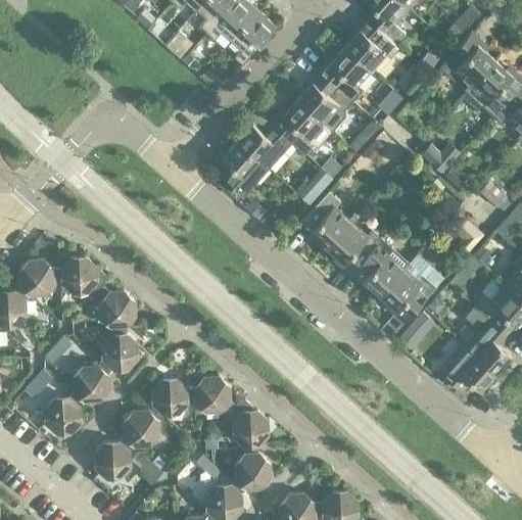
[(175,0),(173,3),(181,10),(187,2),(197,11),(206,0),(175,0)]
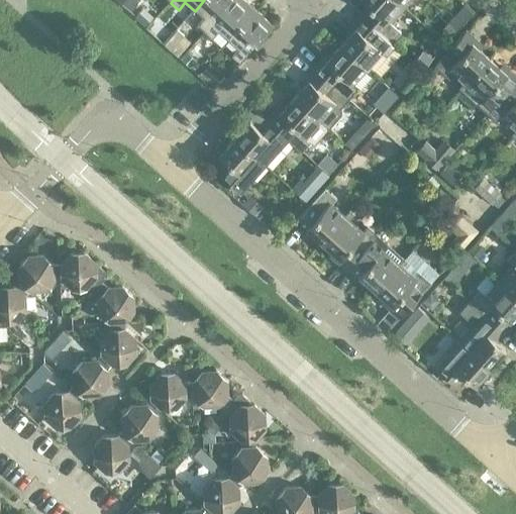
[(204,0),(195,11),(204,19),(198,26),(205,33),(234,0),(204,0)]
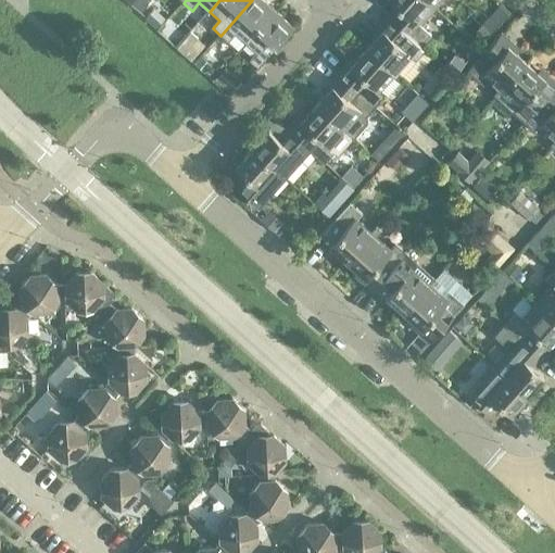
[(261,0),(252,0),(221,36),(229,44),(236,36),(247,45),(275,13),(261,0)]
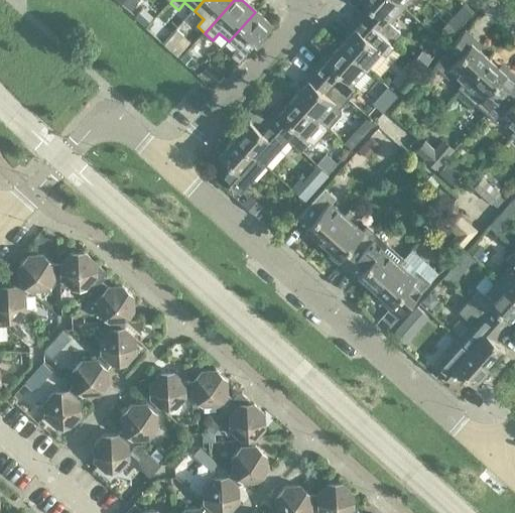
[(404,9),(394,0),(359,0),(368,8),(361,16),(395,48),(396,47),(392,43),(401,34),(391,24),(404,9)]
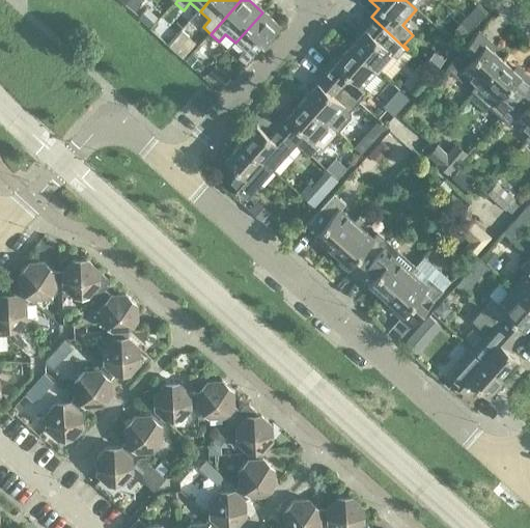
[(424,0),(406,0),(416,9),(424,0)]
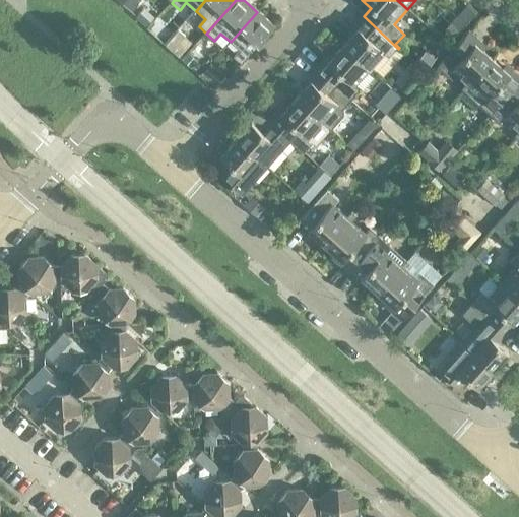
[(466,25),(476,14),(466,6),(457,16),(466,25)]
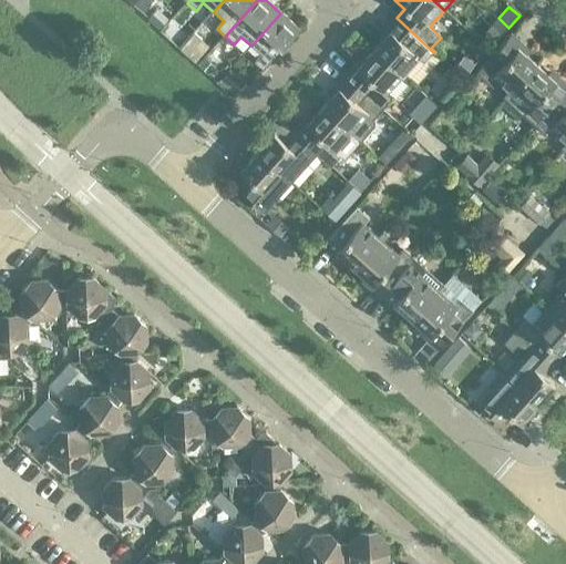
[(155,23),(164,31),(172,38),(178,29),(171,22),(172,21),(164,13),(155,23)]
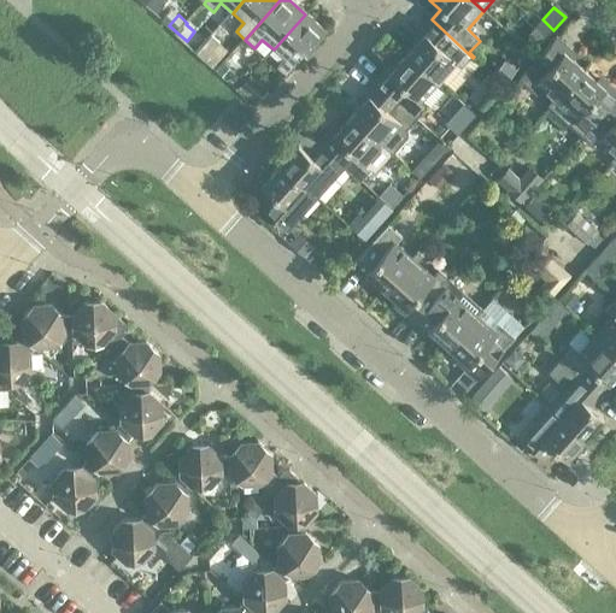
[(305,15),(274,49),(285,60),(277,69),(287,77),(327,33),(305,15)]
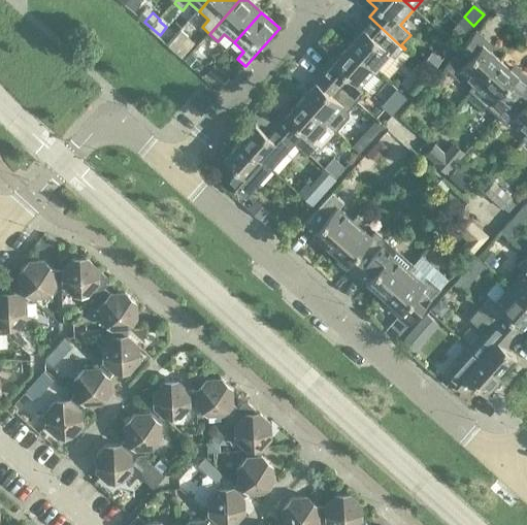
[(404,50),(369,17),(359,28),(362,32),(349,47),(381,76),(383,73),(377,68),(389,56),(395,61),(404,50)]
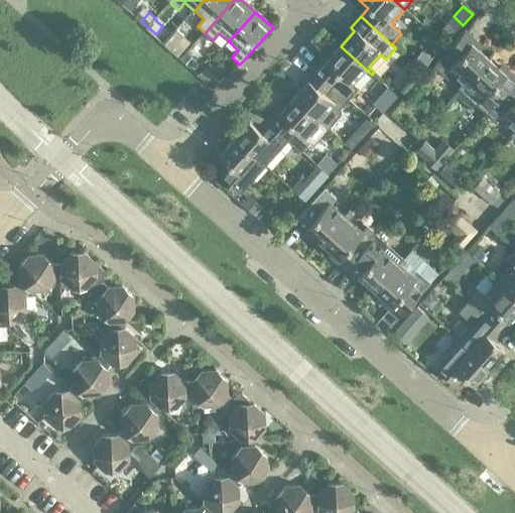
[(477,42),(466,32),(434,68),(445,78),(451,73),(464,84),(459,90),(461,92),(489,59),(474,46),(477,42)]
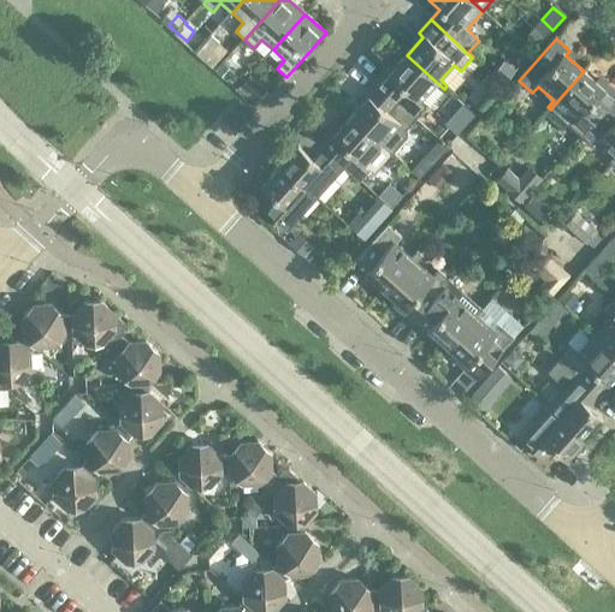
[(217,70),(222,65),(216,59),(212,63),(210,60),(213,57),(202,47),(196,53),(217,70)]
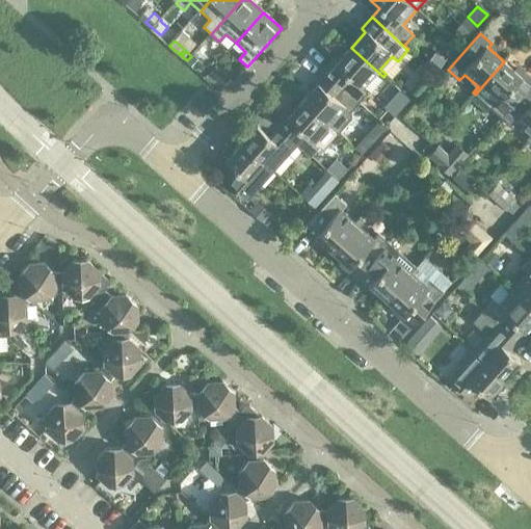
[(383,77),(351,48),(337,63),(334,60),(323,71),(360,104),(369,93),(364,87),(375,74),(381,79),(383,77)]
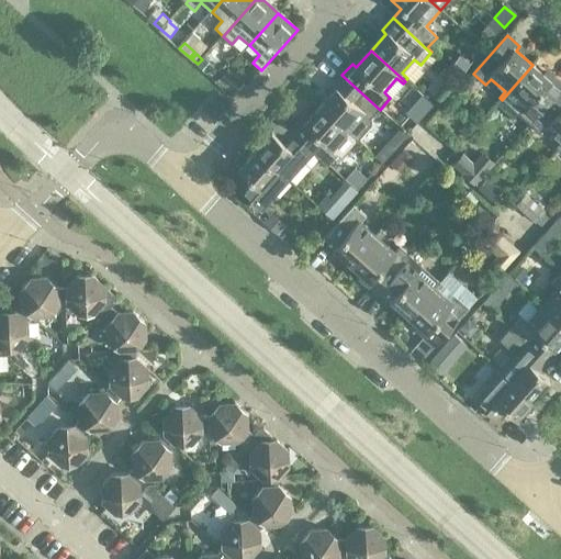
[(198,66),(208,75),(215,65),(206,57),(198,66)]
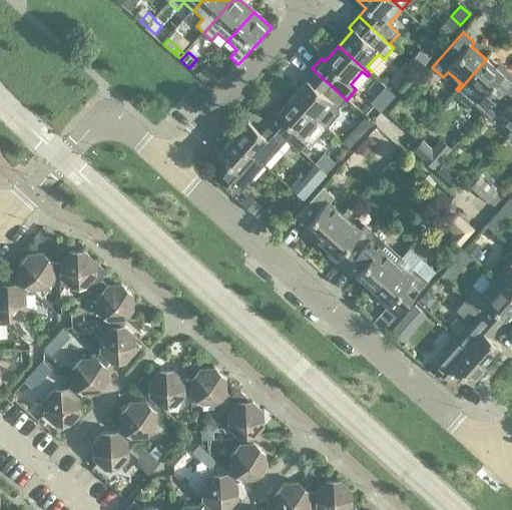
[(501,73),(486,59),(458,91),(461,93),(466,88),(478,99),(473,104),(484,114),(511,82),(511,75),(505,70),(501,73)]
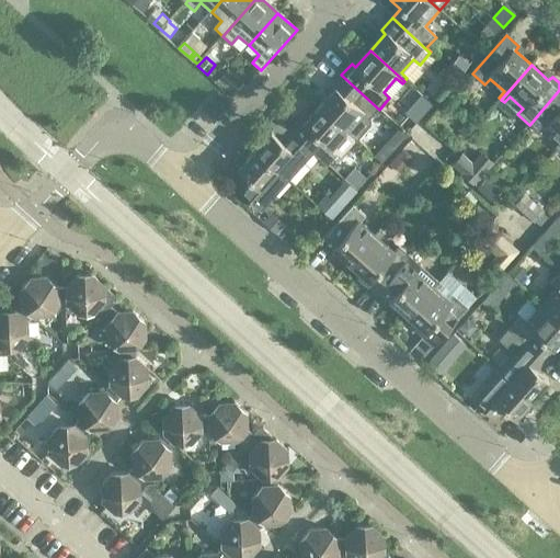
[(379,110),(341,75),(330,87),(334,90),(319,107),(353,138),(357,141),(372,126),(372,118),(379,110)]
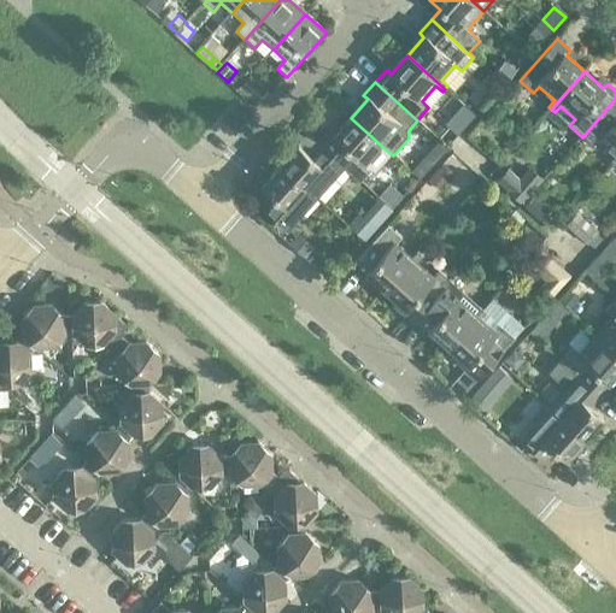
[(615,99),(582,137),(596,149),(602,142),(615,155),(615,158),(611,163),(614,165),(615,163),(615,99)]
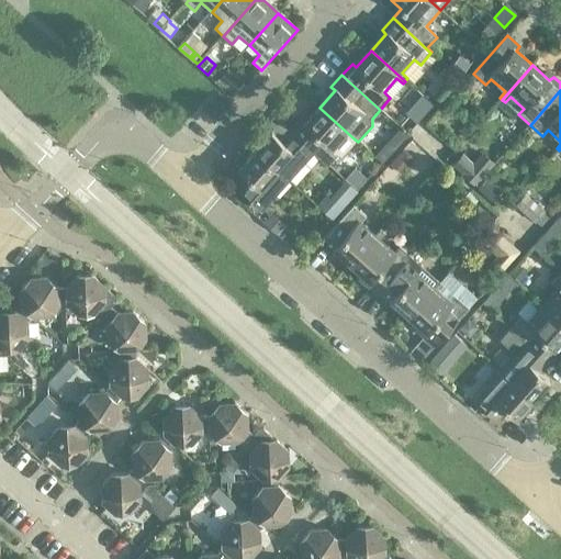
[(354,138),(320,108),(305,124),(301,120),(290,132),(328,166),(339,155),(334,149),(346,135),(351,141),(354,138)]
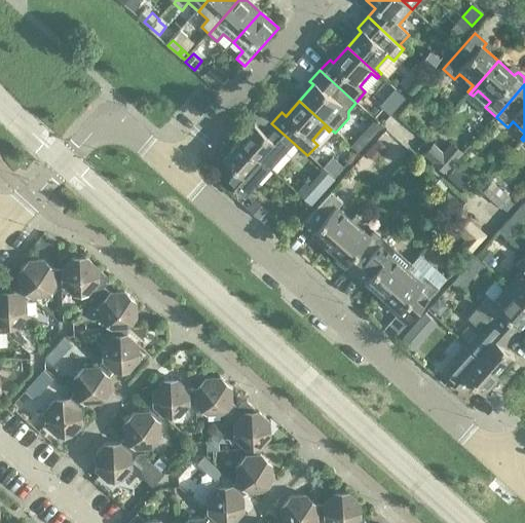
[(437,129),(446,120),(440,115),(430,124),(437,129)]
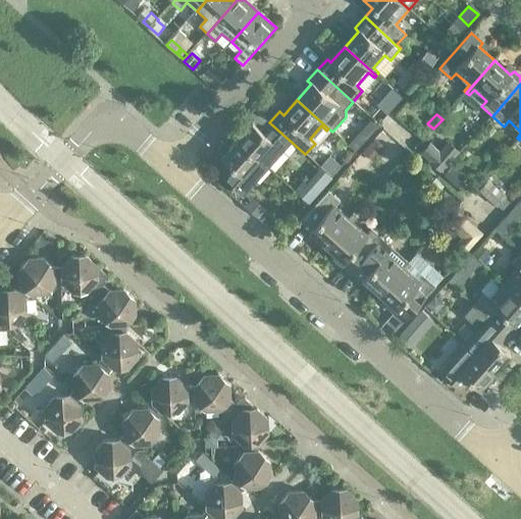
[(305,154),(269,122),(262,132),(253,123),(237,141),(267,168),(290,143),(304,155),(305,154)]
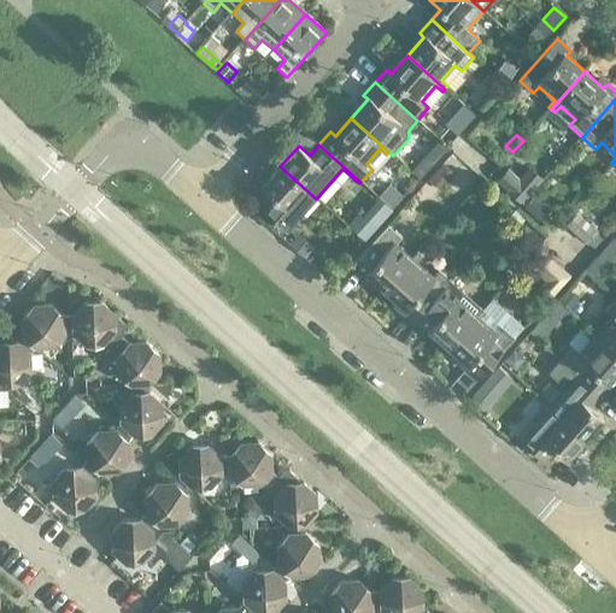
[(423,161),(414,172),(409,169),(421,181),(422,180),(432,169),(423,161)]
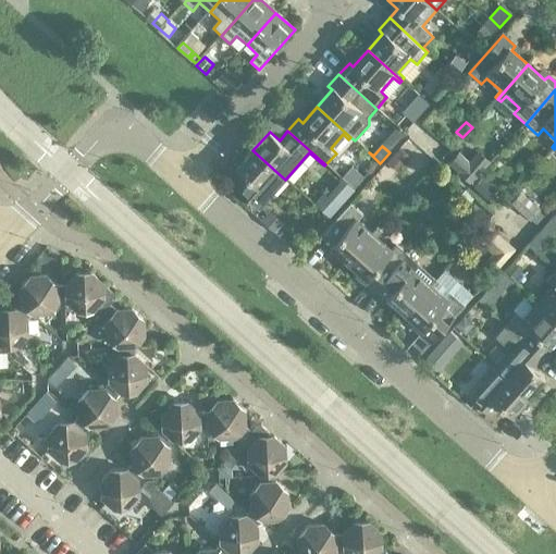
[(390,162),(400,170),(412,155),(403,147),(390,162)]
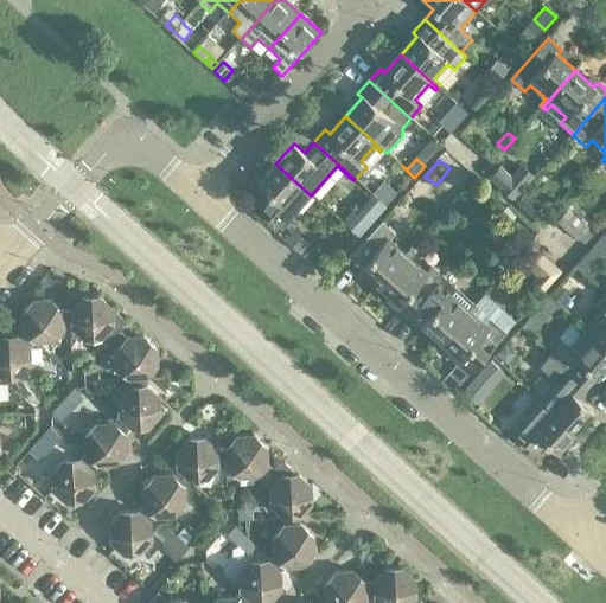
[(311,196),(275,164),(257,184),(268,193),(257,205),(282,226),(311,196)]
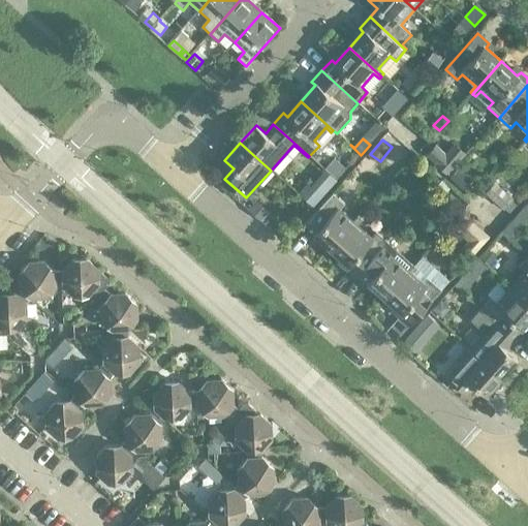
[(361,155),(350,145),(342,154),(353,163),(361,155)]
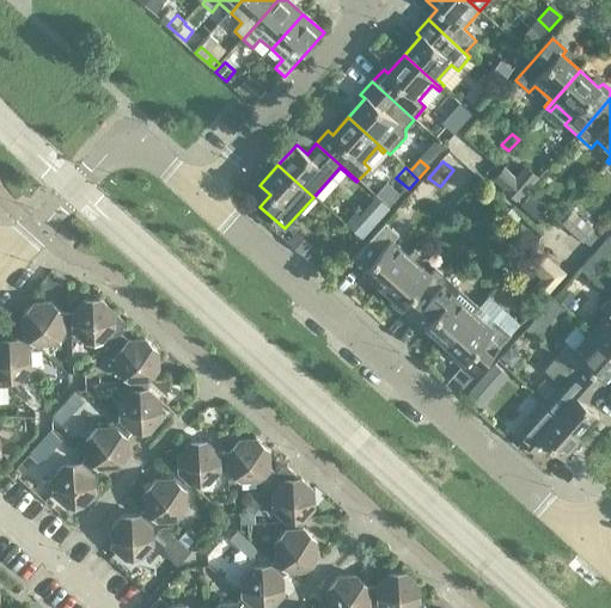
[(499,173),(492,180),(503,191),(511,183),(499,173)]
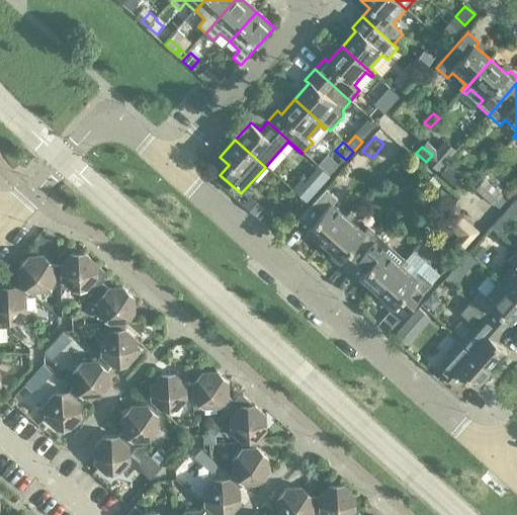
[(330,154),(298,187),(311,197),(341,165),(330,154)]
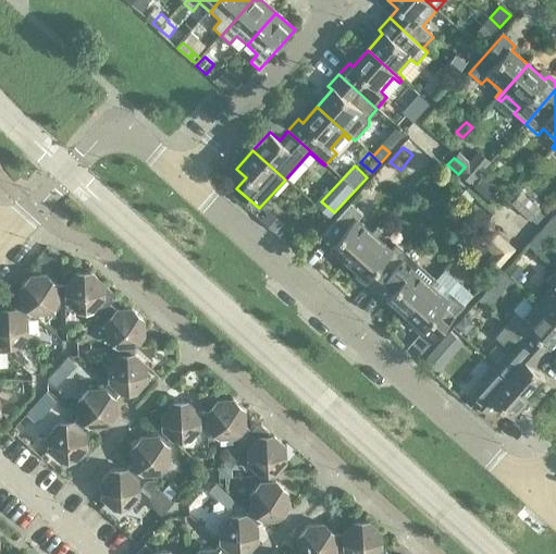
[(379,173),(370,183),(379,191),(387,181),(379,173)]
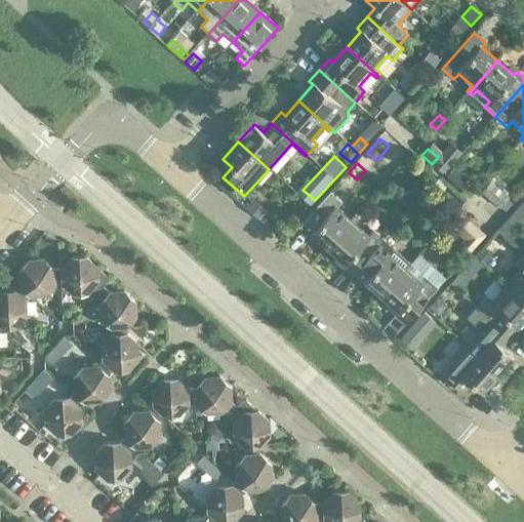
[(456,169),(448,177),(454,185),(459,189),(468,179),(456,169)]
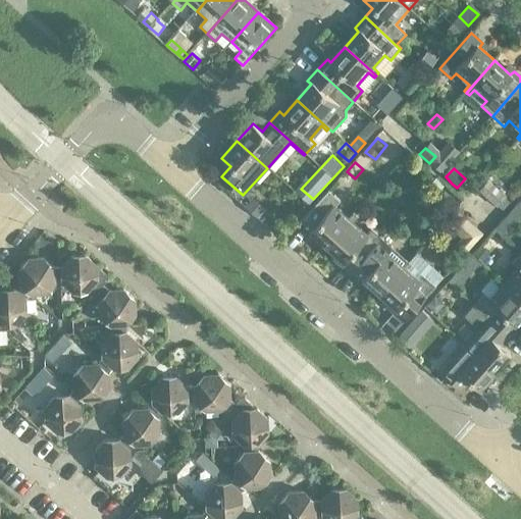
[(328,192),(297,226),(309,237),(312,234),(327,247),(356,215),(353,213),(349,218),(335,207),(341,202),(328,192)]
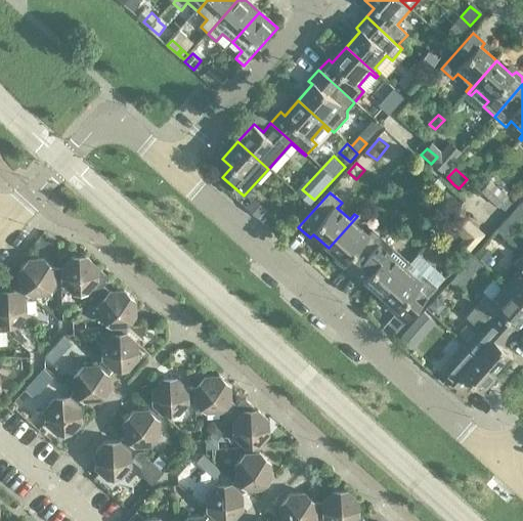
[(505,214),(505,213),(513,204),(503,194),(494,204),(505,214)]
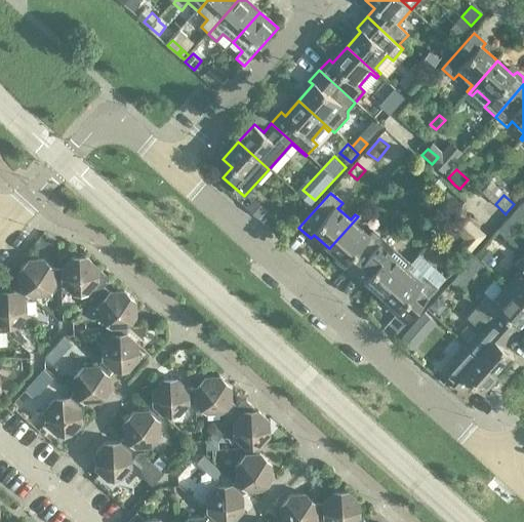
[(457,233),(467,222),(457,213),(447,225),(457,233)]
